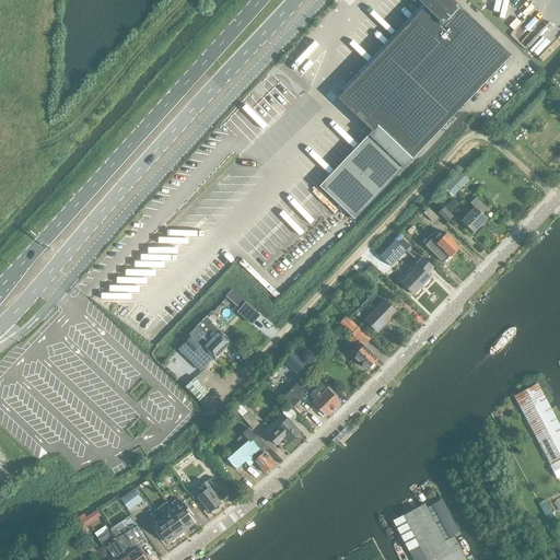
[(419,0),(426,7),(393,41),(347,90),(363,106),(360,109),(412,159),(511,55),(453,0),(419,0)]
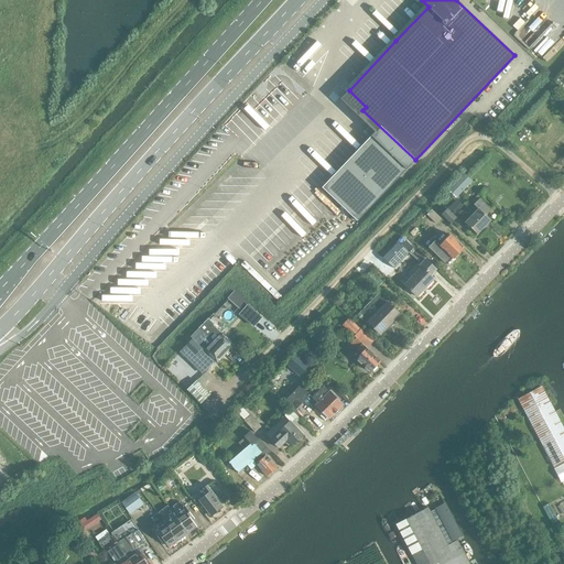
[(472,182),(464,173),(447,190),(456,197),(472,182)]
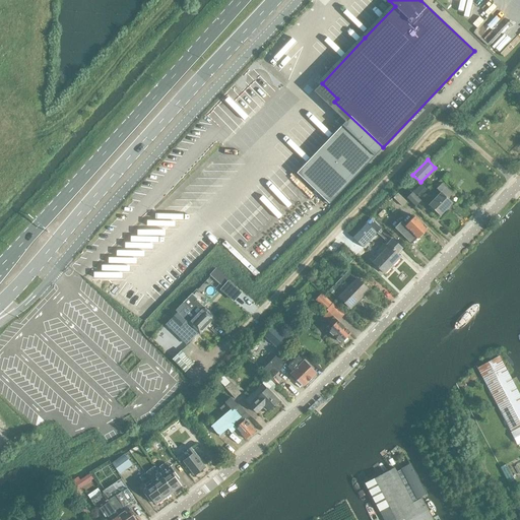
[(448,199),(453,194),(442,184),(437,189),(441,193),(429,205),(440,216),(452,203),(448,199)]
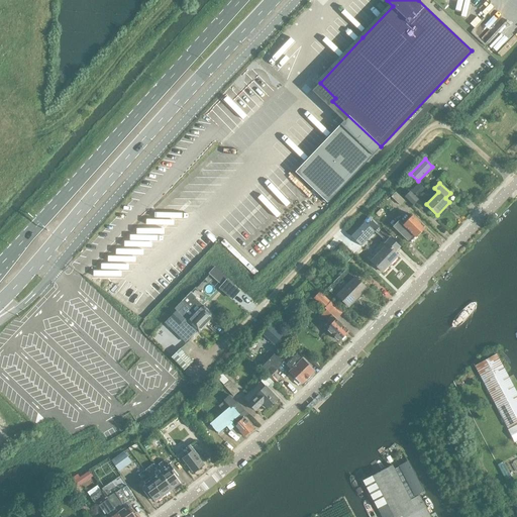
[(400,205),(405,201),(396,192),(392,197),(400,205)]
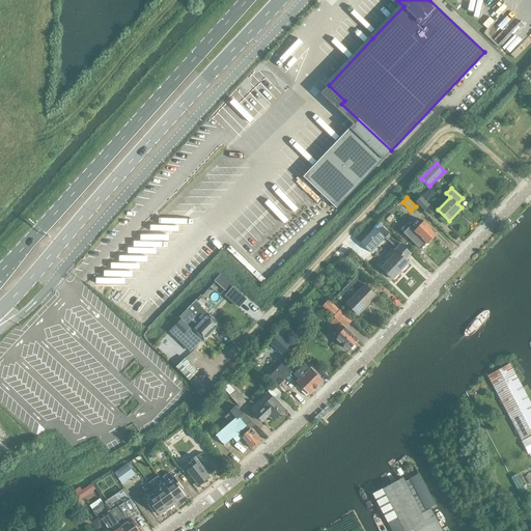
[(421,197),(416,201),(425,211),(429,205),(421,197)]
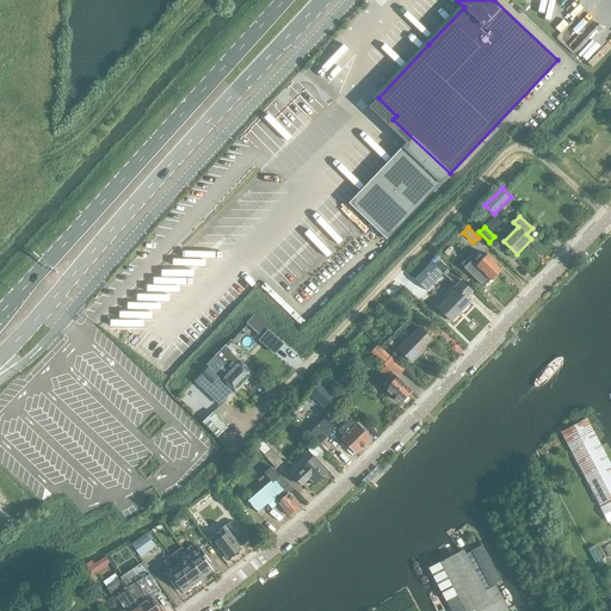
[(476,266),(471,261),(464,267),(483,287),(491,279),(492,281),(503,269),(488,254),(476,266)]
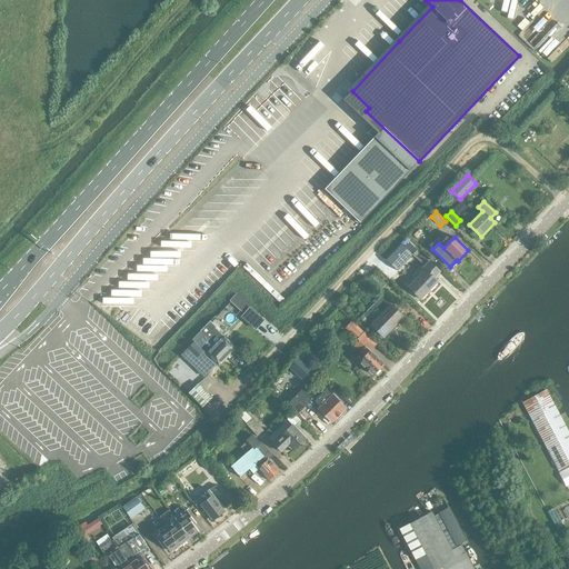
[(397,271),(417,250),(406,239),(405,238),(385,259),(386,260),(397,271)]
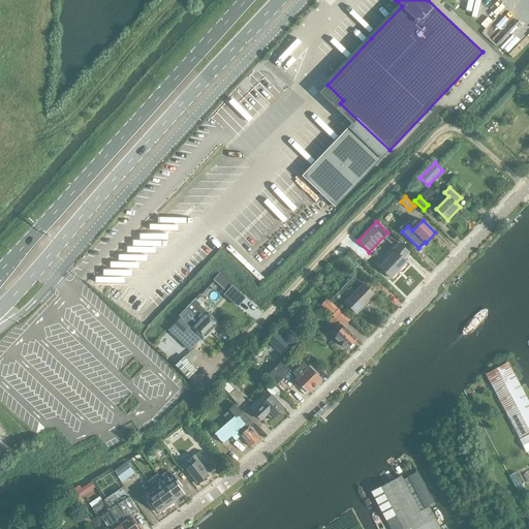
[(404,258),(409,252),(400,243),(394,249),(396,251),(379,268),(391,278),(407,261),(404,258)]
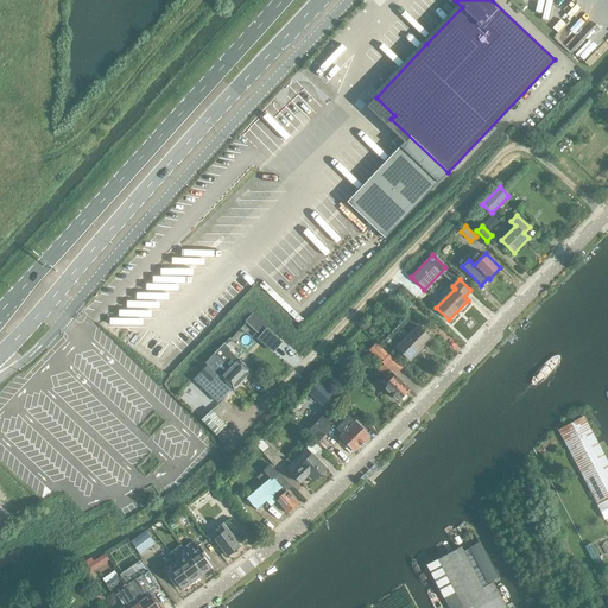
[(411,305),(416,301),(405,290),(399,295),(411,305)]
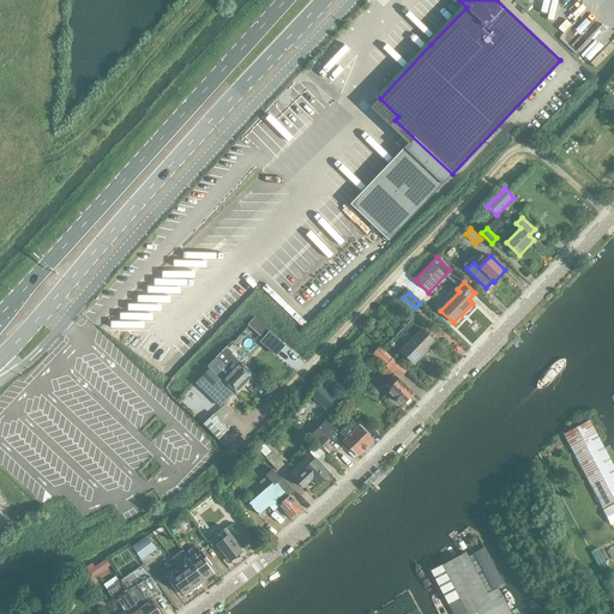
[(256,317),(248,325),(247,324),(233,339),(235,342),(250,326),(275,349),(280,343),(269,333),(270,331),(256,317)]
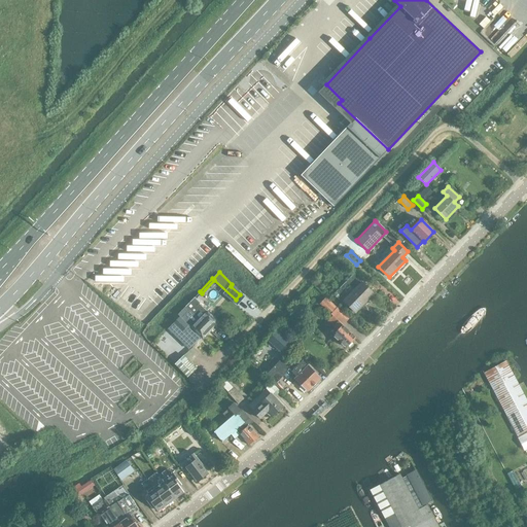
[(355,313),(374,294),(361,283),(344,302),(355,313)]
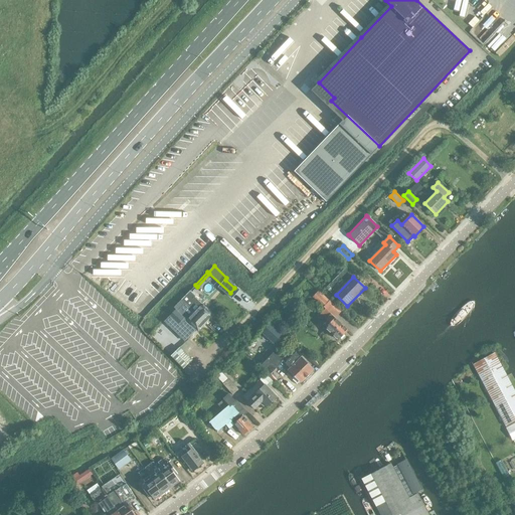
[(187,294),(181,300),(206,323),(214,315),(202,304),(200,306),(187,294)]
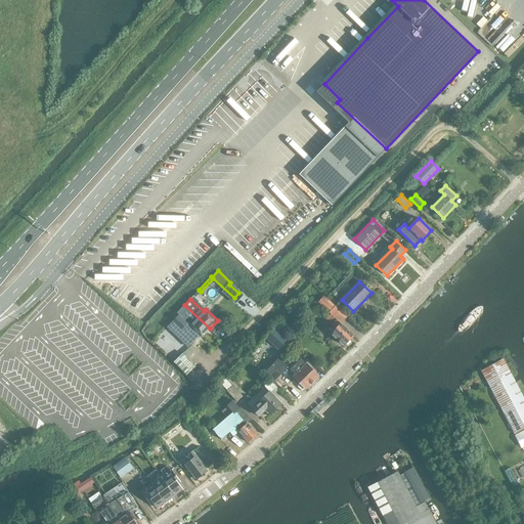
[(210,329),(184,305),(183,307),(188,311),(183,316),(184,317),(183,317),(179,314),(171,322),(171,323),(167,329),(173,335),(177,330),(180,332),(186,325),(188,328),(189,326),(202,338),(210,329)]
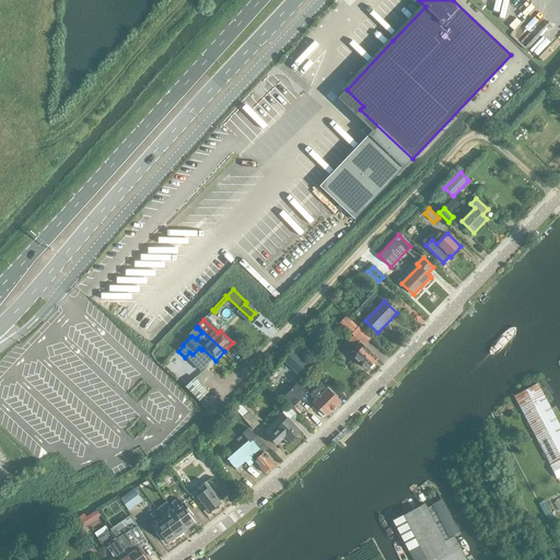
[(348,341),(359,352),(354,356),(368,369),(377,359),(353,336),(348,341)]
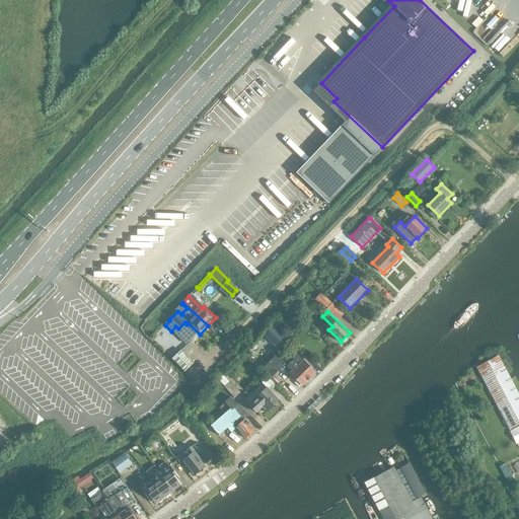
[(278,344),(281,339),(268,329),(264,335),(278,344)]
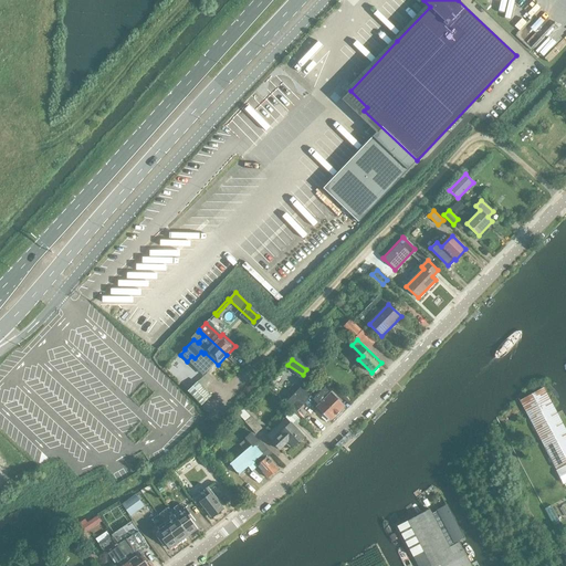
[(210,397),(196,383),(187,392),(201,406),(210,397)]
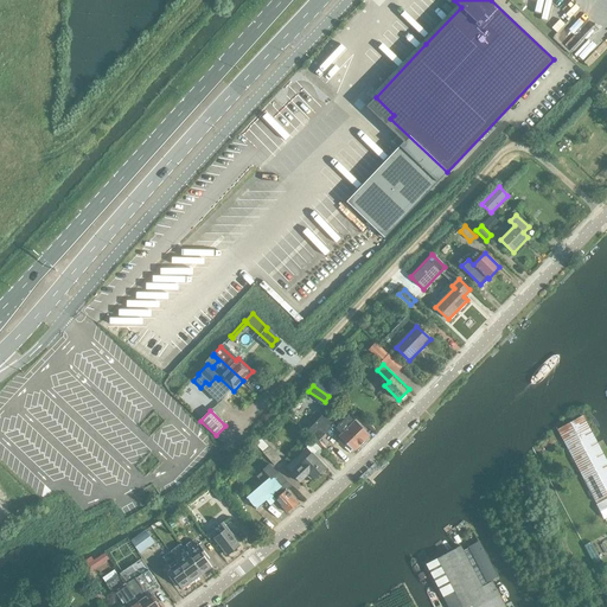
[(349,415),(336,428),(323,415),(306,432),(318,441),(331,427),(355,451),(369,435),(349,415)]
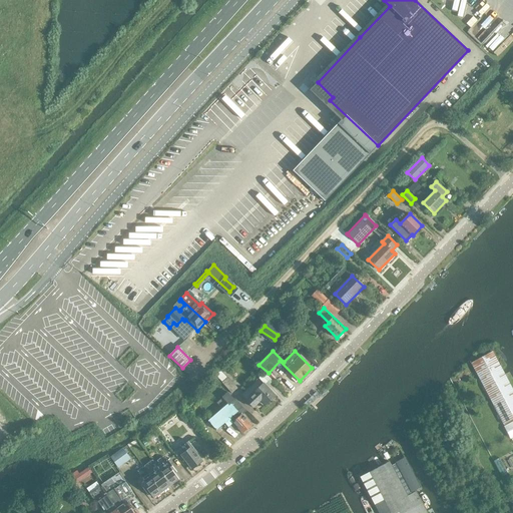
[(512,391),(501,368),(493,353),(471,364),(503,425),(512,419),(512,391)]
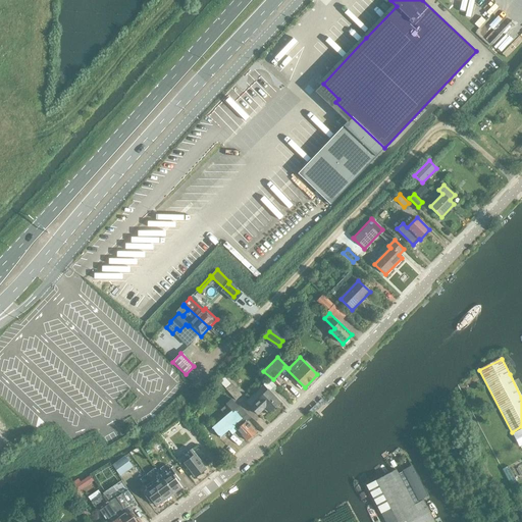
[(226,388),(237,400),(243,395),(232,383),(231,384),(223,377),(219,381),(226,388)]
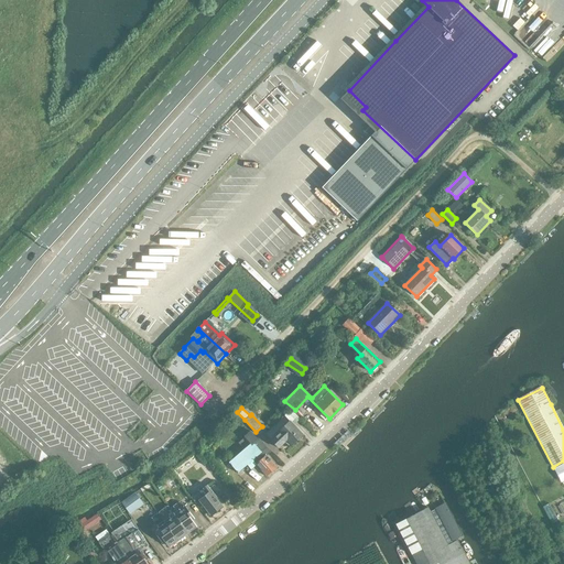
[(292,445),(303,435),(286,418),(275,429),(277,429),(268,436),(279,448),(288,440),(292,445)]
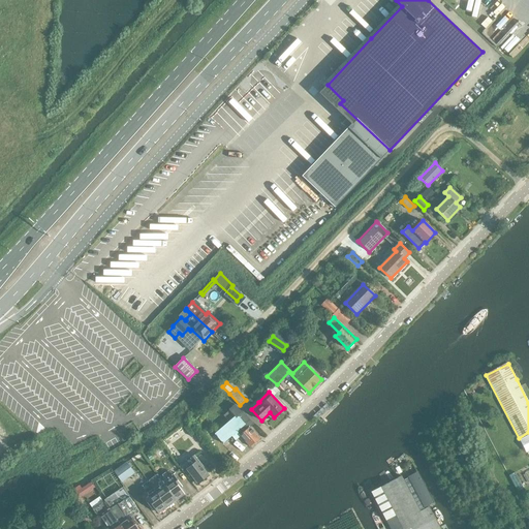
[(250,446),(259,438),(247,423),(250,419),(243,412),(239,416),(231,408),(210,428),(223,443),(232,436),(236,440),(241,435),(250,446)]
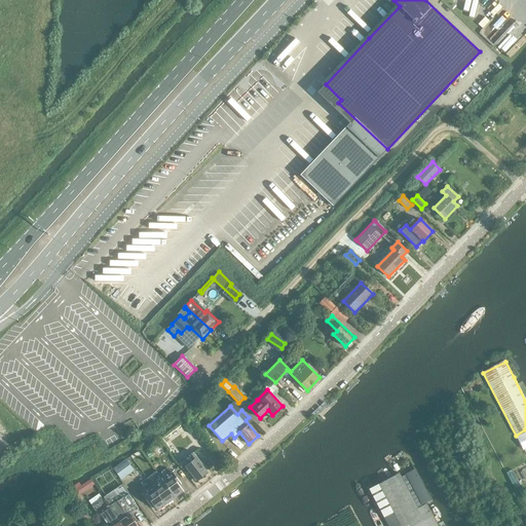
[(193,452),(189,455),(178,464),(182,470),(186,466),(197,481),(208,474),(200,464),(201,462),(193,452)]
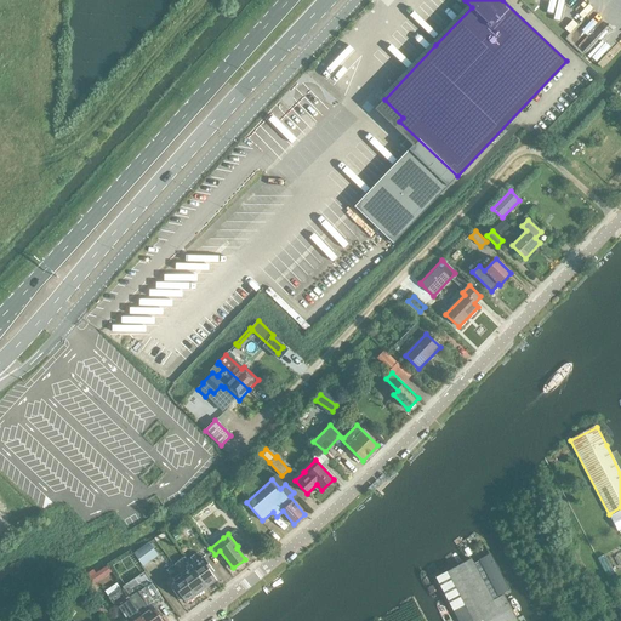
[(149,542),(134,554),(143,567),(159,556),(149,542)]
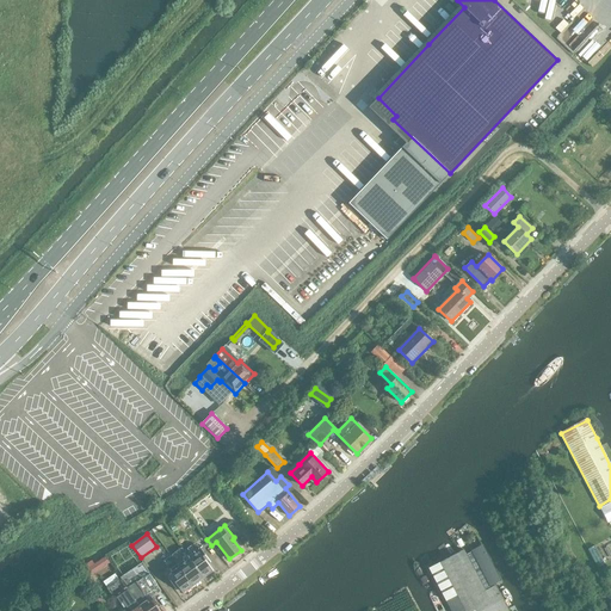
[(192,545),(184,551),(187,556),(203,578),(204,575),(207,576),(210,573),(210,572),(213,571),(208,565),(210,562),(197,544),(193,547),(192,545)]
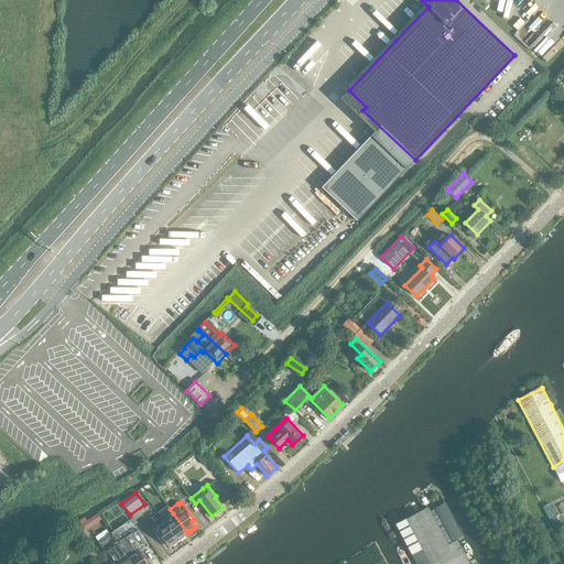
[(462,535),(445,502),(434,508),(452,541),(462,535)]
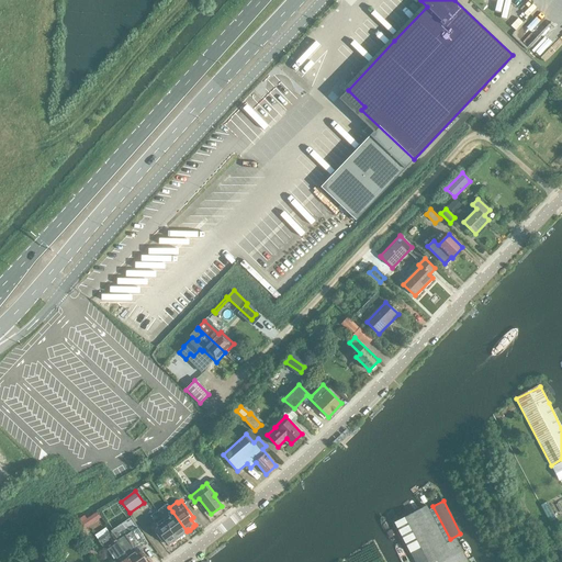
[(467,561),(456,539),(446,543),(438,527),(427,506),(394,524),(414,561),(467,561)]
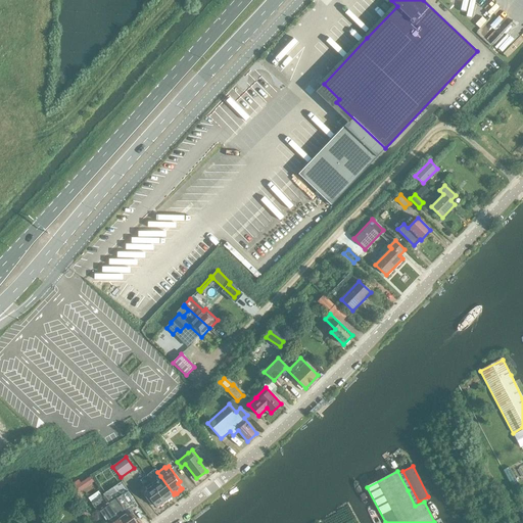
[(163,502),(165,501),(153,484),(146,476),(141,480),(145,487),(141,490),(150,503),(153,501),(156,507),(158,506),(159,506),(163,503),(163,502)]
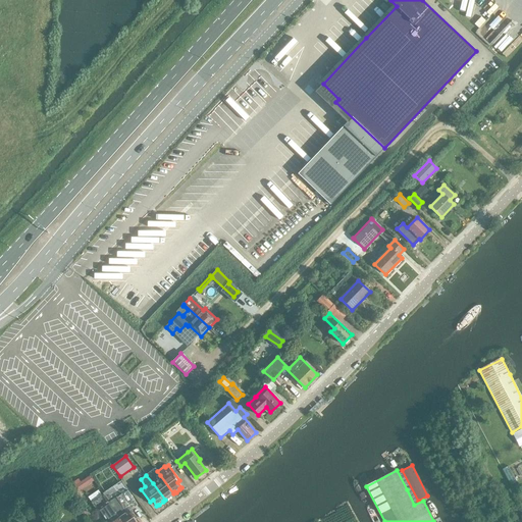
[(158,480),(153,483),(165,500),(165,499),(167,499),(170,497),(170,496),(173,493),(160,475),(156,478),(158,480)]
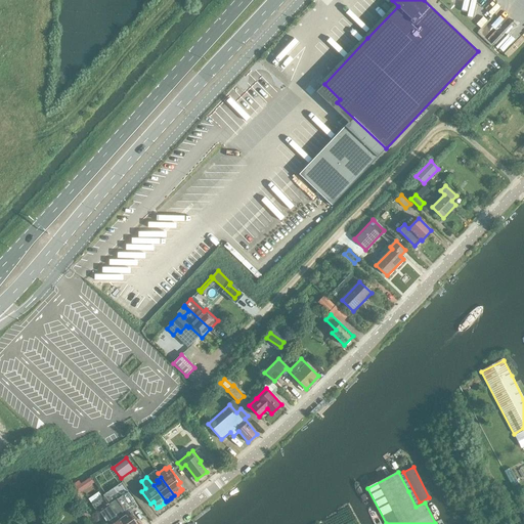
[(78,495),(82,491),(78,486),(68,494),(77,508),(83,503),(78,495)]
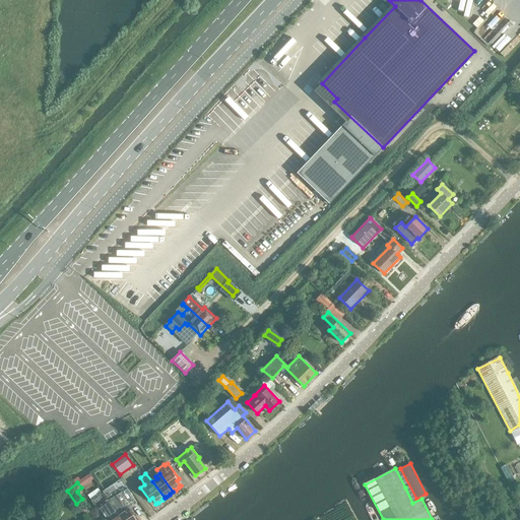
[(119,498),(111,504),(121,519),(136,519),(128,509),(126,511),(122,506),(124,505),(119,498)]
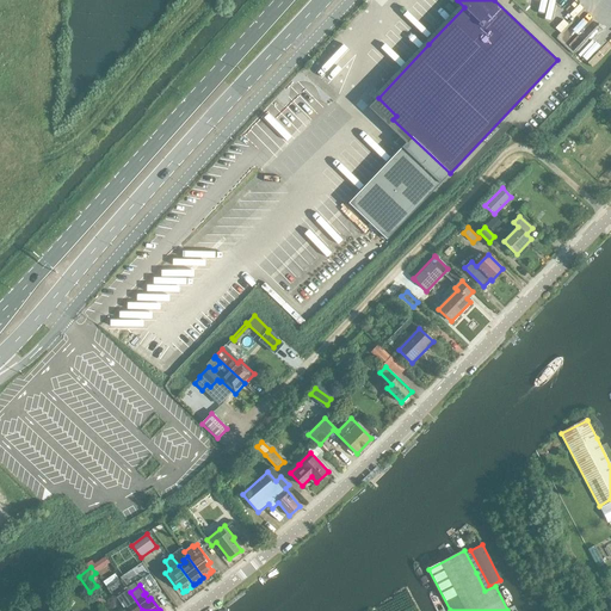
[(142,610),(130,592),(119,599),(125,606),(127,605),(130,610),(142,610)]
